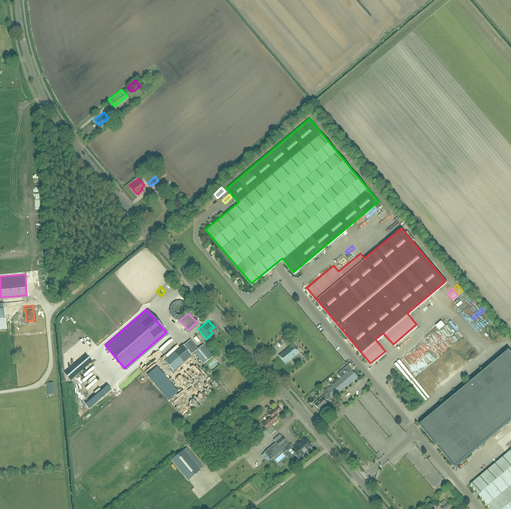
[(191,353),(190,352),(192,350),(196,347),(188,338),(182,343),(181,342),(162,358),(172,369),(191,353)]
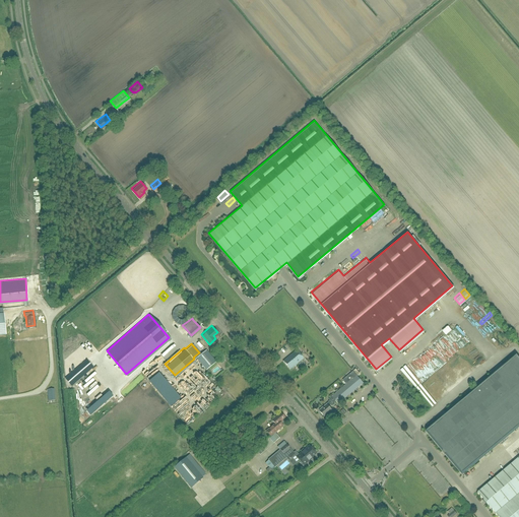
[(205,347),(195,356),(205,368),(215,360),(205,347)]
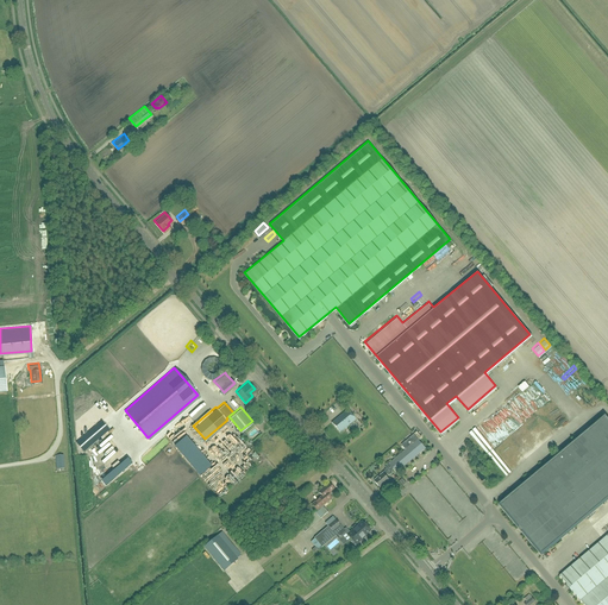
[(346,407),(338,413),(330,420),(338,429),(355,416),(346,407)]
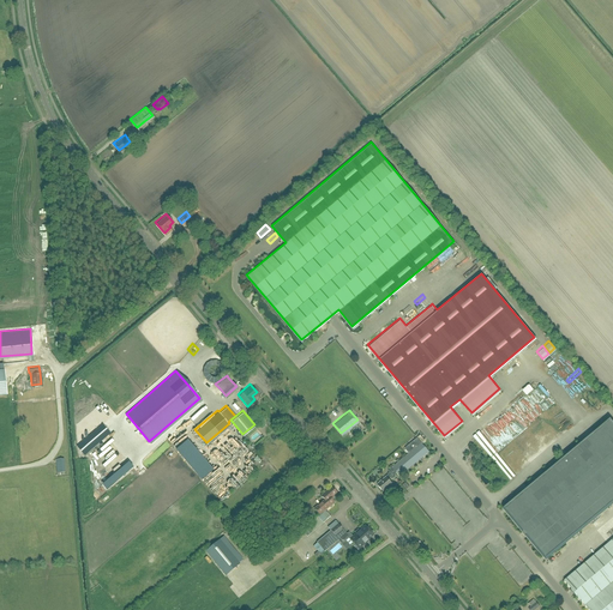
[(612,499),(612,421),(610,417),(503,506),(522,529),(522,531),(524,532),(526,533),(545,556),(612,499)]
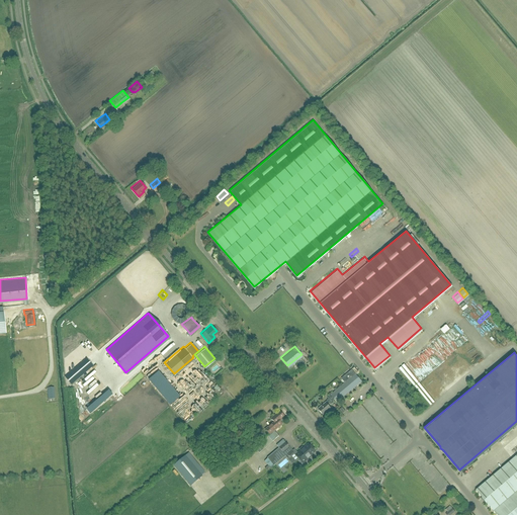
[(86,355),(64,374),(71,382),(92,363),(86,355)]
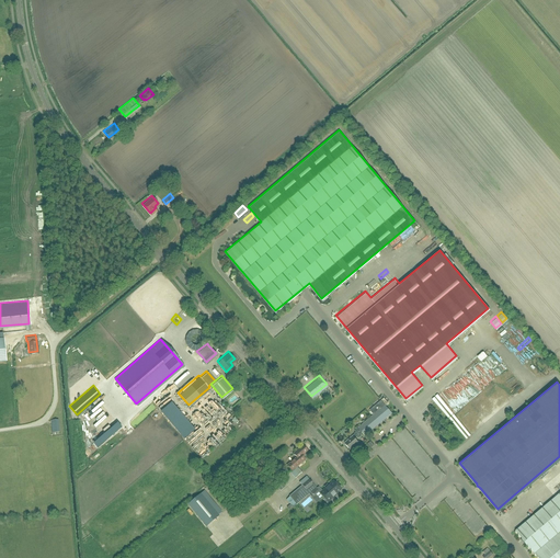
[(471,434),(438,390),(433,395),(466,439),(471,434)]
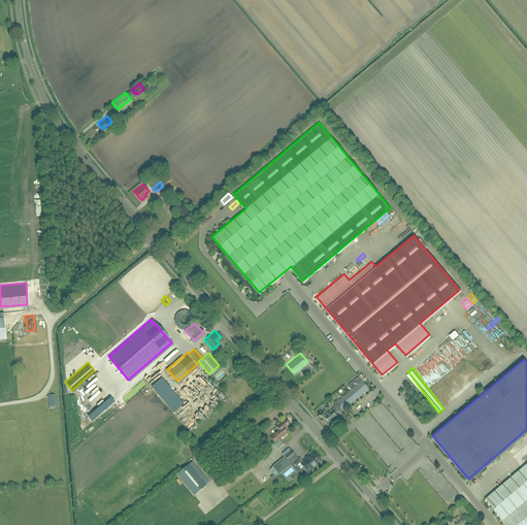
[(437,376),(435,372),(441,370),(440,368),(425,376),(427,382),(437,376)]
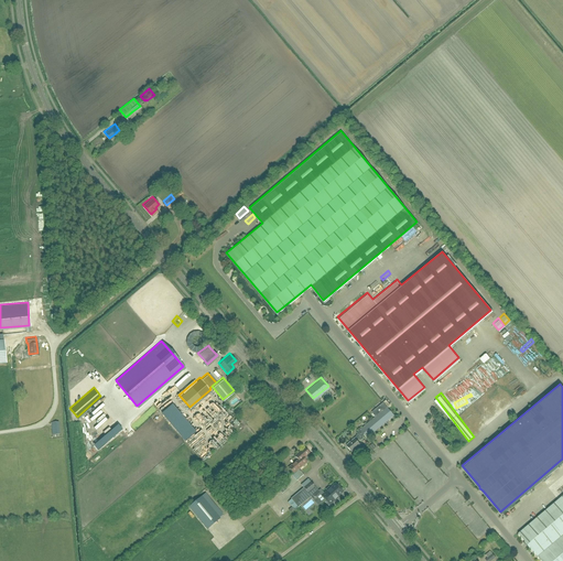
[(361,434),(360,433),(363,431),(366,435),(392,413),(381,400),(371,409),(375,414),(356,430),(358,432),(345,443),(352,450),(359,443),(355,438),(357,435),(358,437),(358,438),(359,437),(361,435),(361,434)]
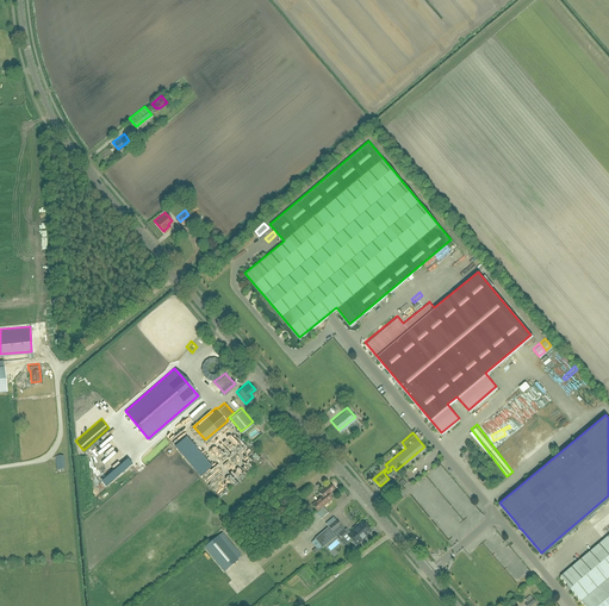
[(185,433),(174,443),(199,474),(211,463),(185,433)]
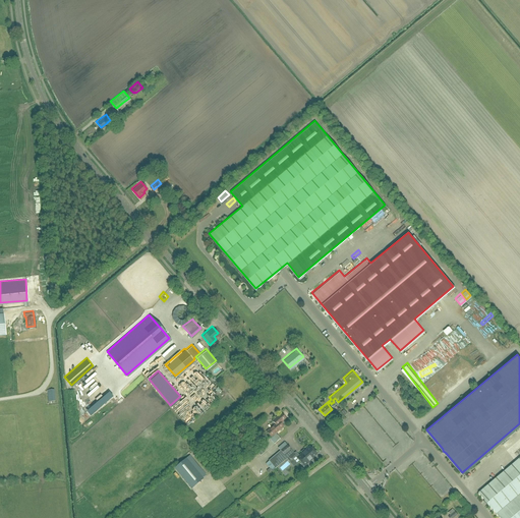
[(445,382),(437,389),(439,391),(447,384),(445,382)]
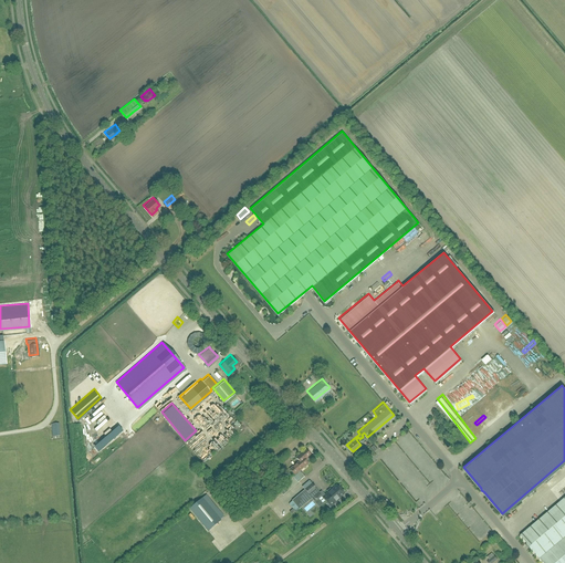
[(117,424),(93,445),(96,450),(122,429),(117,424)]
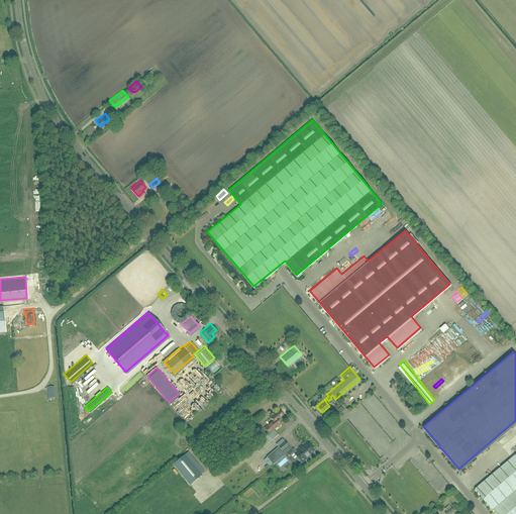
[(269,415),(273,419),(264,426),(268,431),(281,421),(278,418),(280,416),(279,415),(282,413),(278,408),(269,415)]
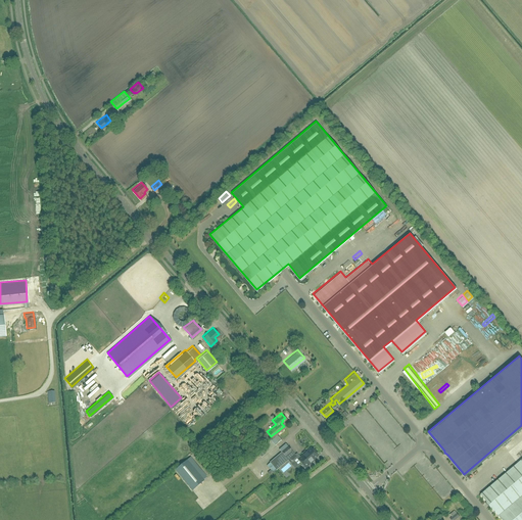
[(280,438),(276,433),(261,445),(265,451),(280,438)]
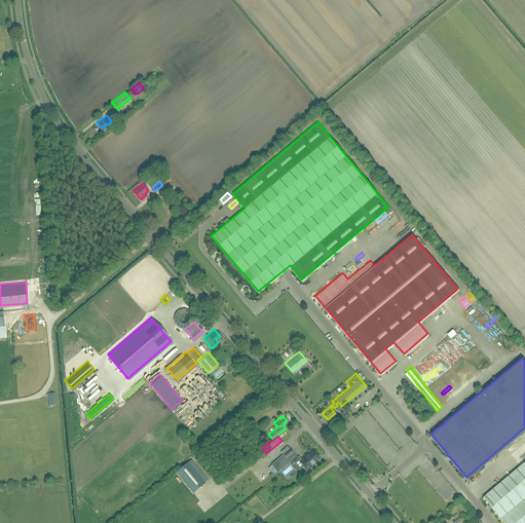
[(509,448),(519,438),(516,436),(507,445),(509,448)]
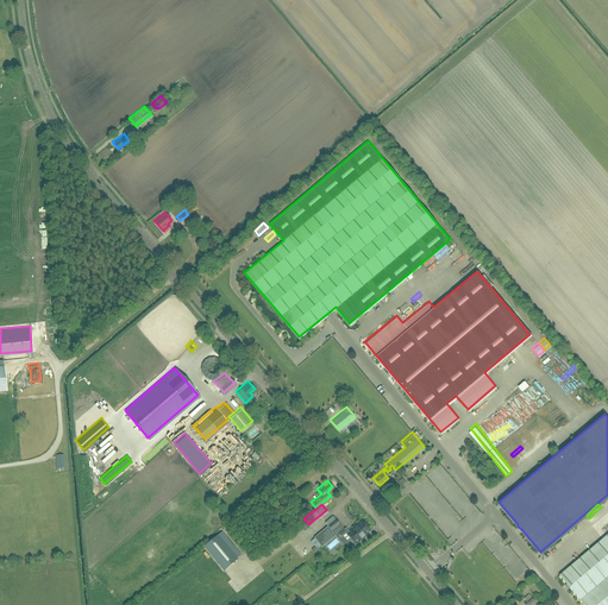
[(349,529),(346,527),(344,527),(343,527),(331,514),(324,521),(326,523),(313,535),(313,536),(309,539),(317,546),(320,542),(321,543),(333,533),(337,537),(344,531),(345,530),(351,539),(350,539),(353,542),(353,541),(355,542),(363,535),(362,534),(369,528),(361,518),(349,529)]
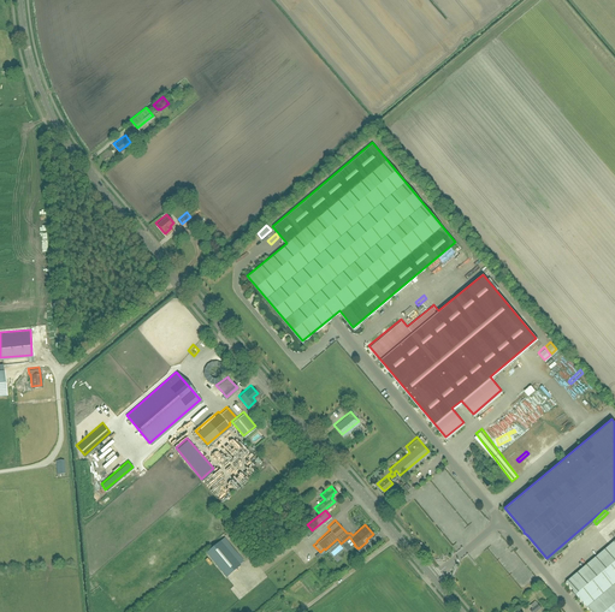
[(614,611),(614,538),(565,580),(592,611),(614,611)]
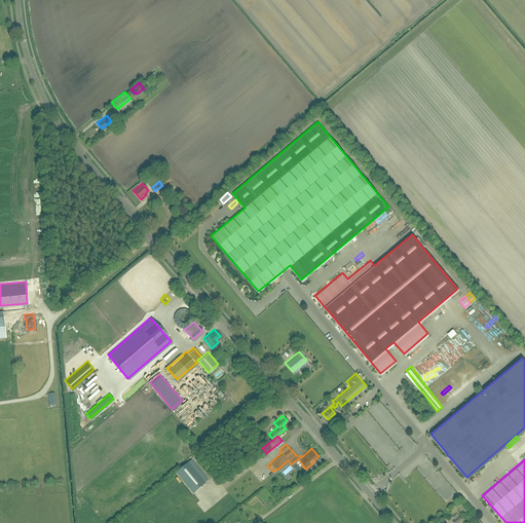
[(175,471),(192,490),(203,481),(187,460),(175,471)]
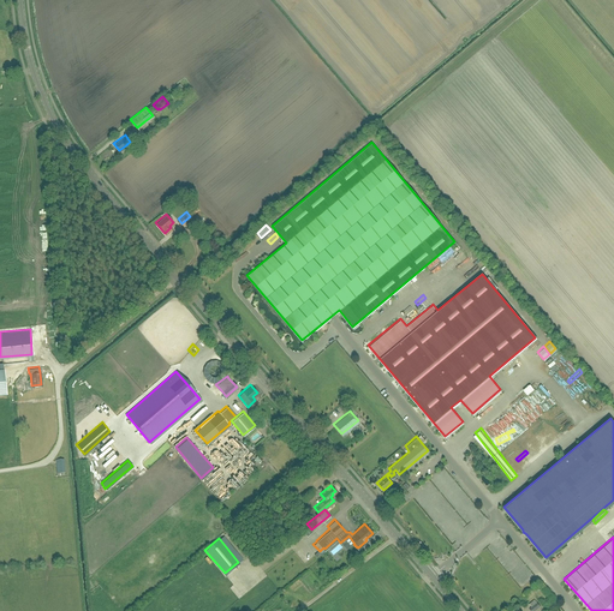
[(531,610),(540,604),(534,597),(529,601),(531,604),(528,606),(531,610)]
